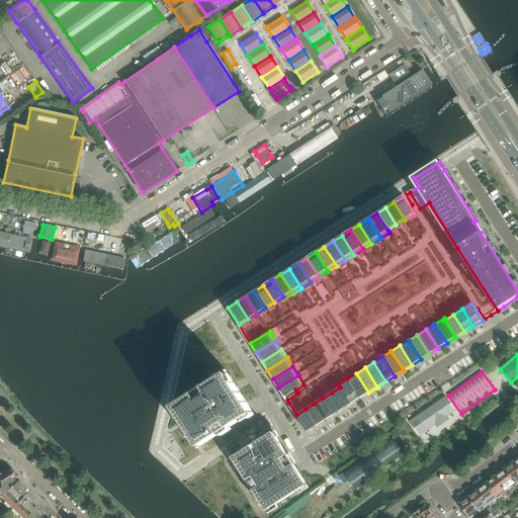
[(228,372),(175,407),(184,421),(200,446),(216,437),(254,413),(245,400),(239,390),(235,384),(228,372)]
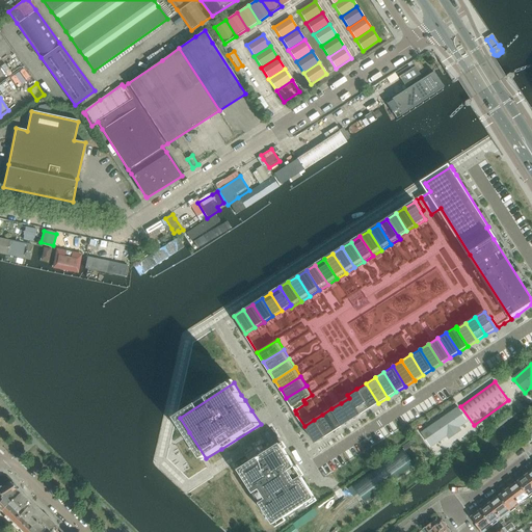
[(366,383),(356,389),(370,409),(378,403),(366,383)]
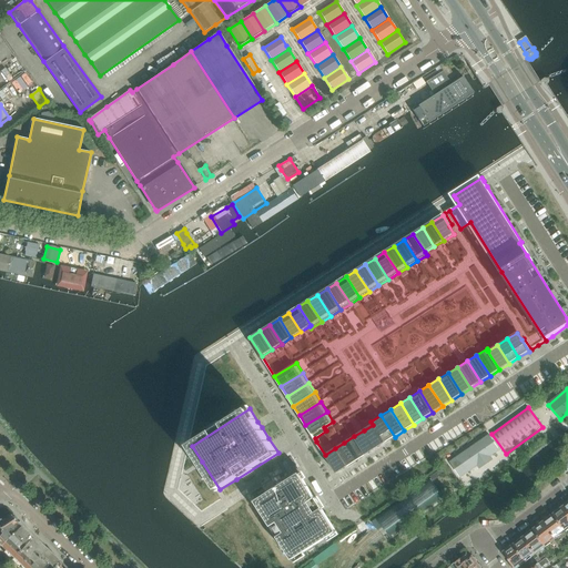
[(327,412),(305,425),(312,435),(324,427),(333,422),(327,412)]
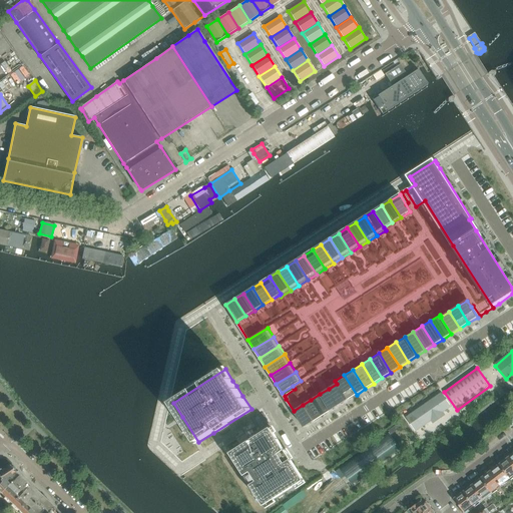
[(344,375),(335,381),(337,384),(337,383),(348,400),(357,395),(344,375)]
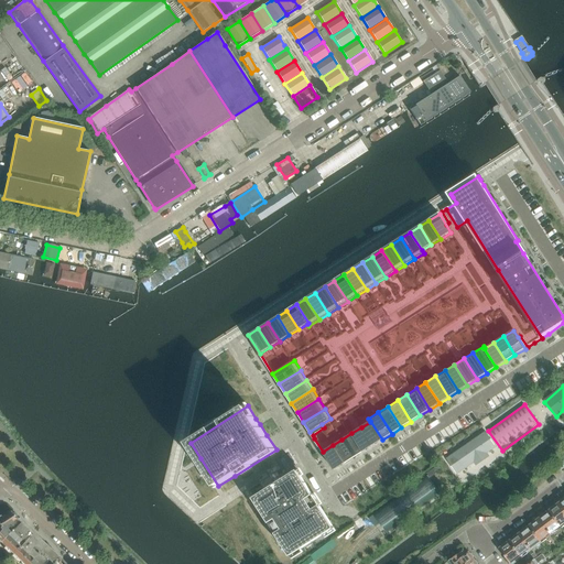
[(370,422),(361,427),(372,445),(382,440),(370,421),(370,422)]
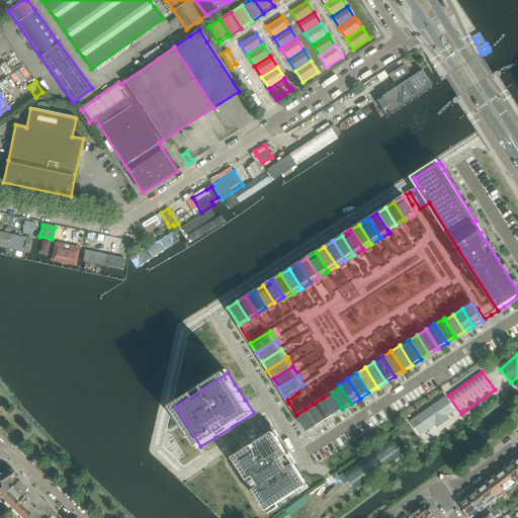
[(332,393),(323,398),(334,415),(342,409),(332,393)]
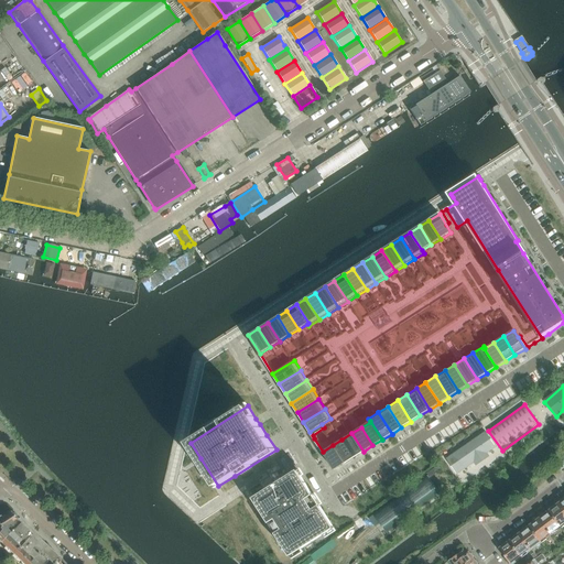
[(486,432),(446,458),(452,467),(457,475),(474,463),(476,466),(489,457),(487,454),(497,447),(491,440),(486,432)]
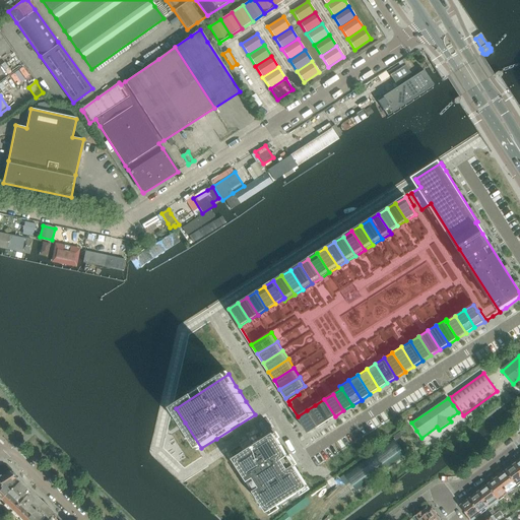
[(324,399),(315,405),(326,421),(335,416),(324,399)]
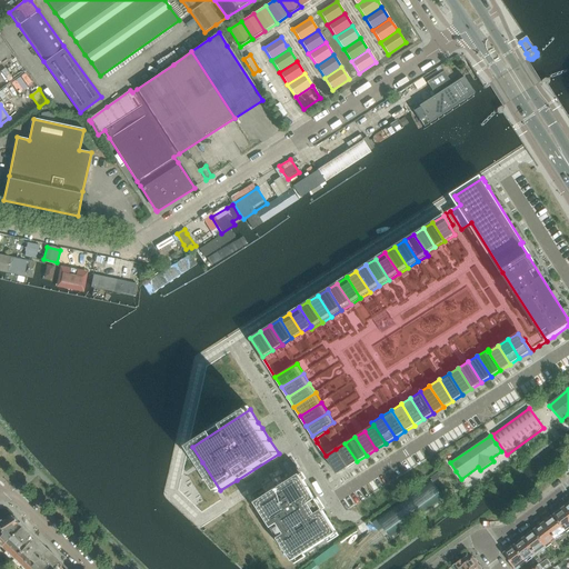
[(345,443),(336,449),(348,468),(357,461),(345,443)]
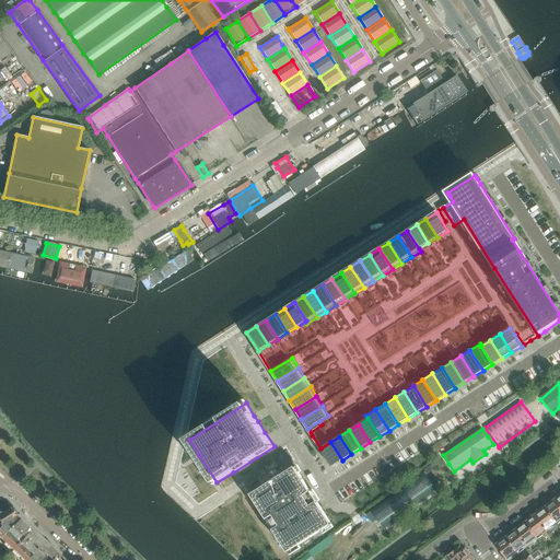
[(321,448),(331,467),(342,461),(330,442),(321,448)]
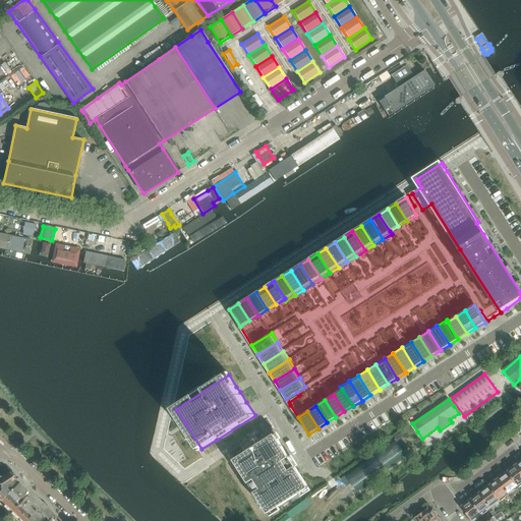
[(407,456),(397,442),(408,433),(405,430),(395,438),(396,440),(395,440),(394,439),(345,474),(345,476),(341,478),(347,486),(351,483),(353,486),(358,493),(407,456)]
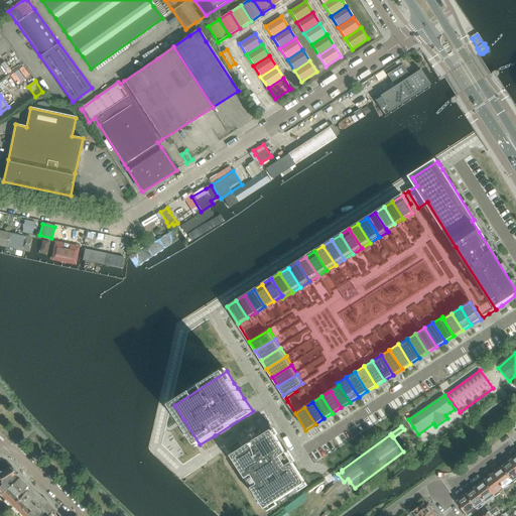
[(242,449),(232,456),(259,498),(263,503),(264,505),(264,506),(265,505),(274,499),(275,499),(284,493),(285,493),(293,487),(295,486),(303,481),(304,480),(299,472),(272,430),(242,449)]
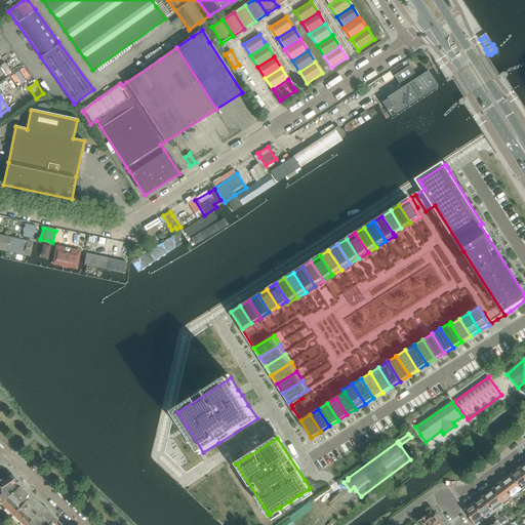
[(524,475),(520,469),(518,471),(517,470),(510,475),(522,491),(524,489),(524,475)]
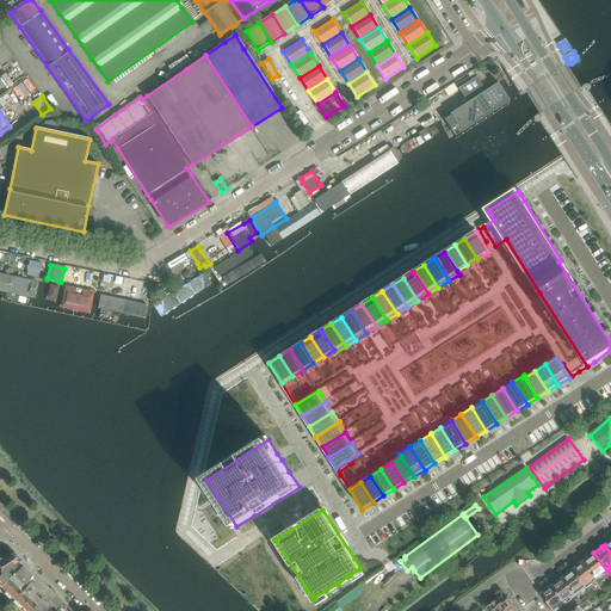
[(598,580),(608,572),(593,553),(586,559),(586,560),(584,562),(598,580)]
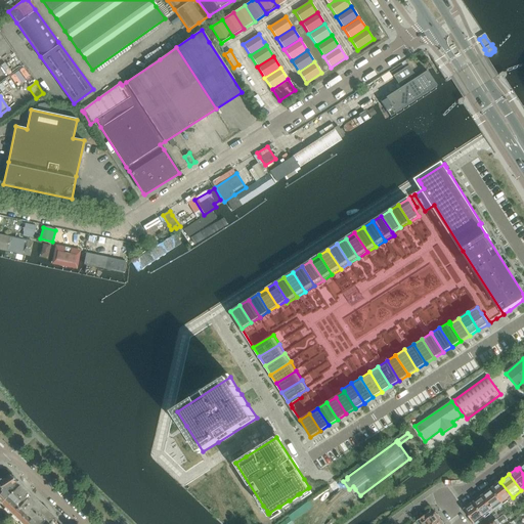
[(0,501),(1,503),(3,501),(19,485),(15,480),(15,479),(13,477),(11,477),(9,476),(2,481),(0,479),(0,501)]
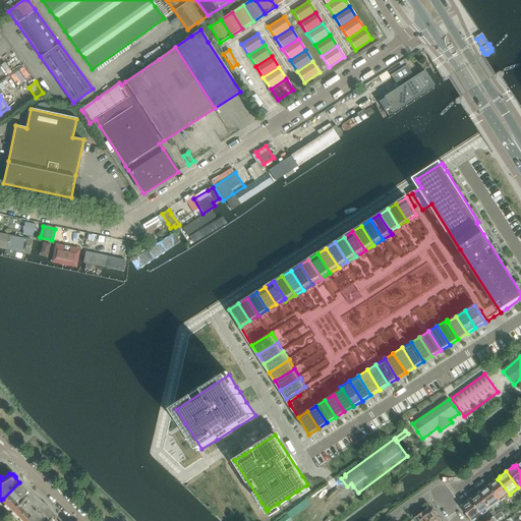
[(501,501),(510,495),(498,479),(496,480),(495,480),(488,484),(501,501)]
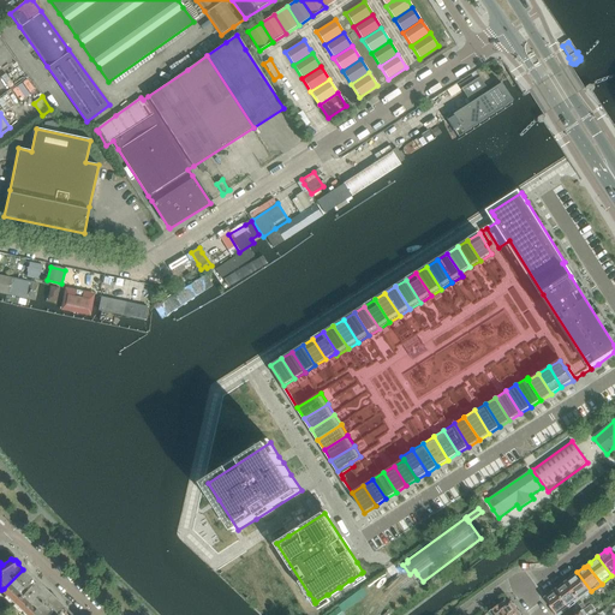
[(7,595),(16,603),(36,583),(28,574),(28,572),(25,569),(24,569),(23,569),(4,589),(9,593),(7,595)]
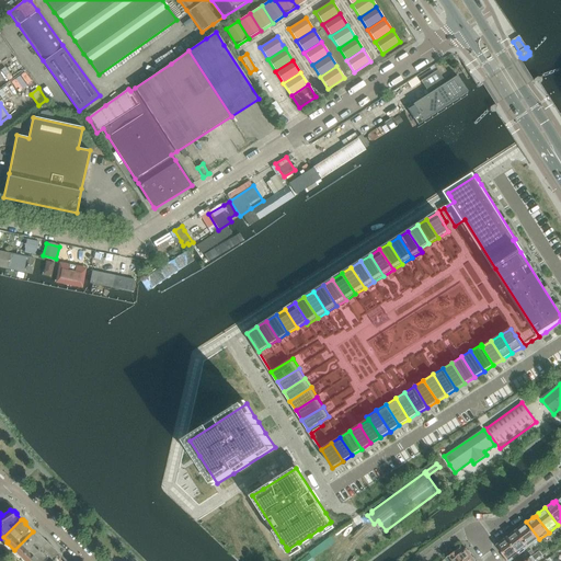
[(529,547),(539,539),(526,522),(518,528),(519,529),(517,530),(529,547)]
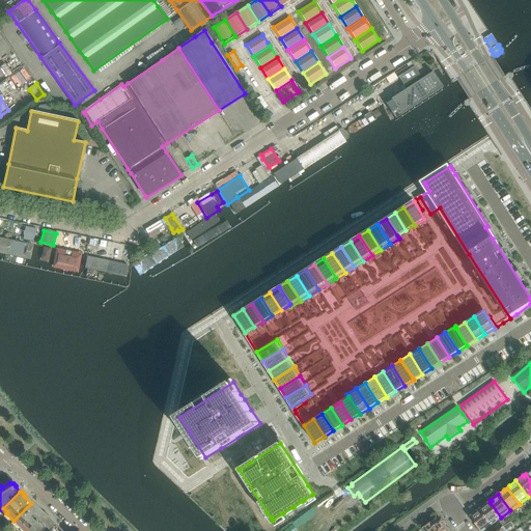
[(501,519),(501,518),(490,502),(486,504),(486,503),(480,508),(493,525),(501,519)]
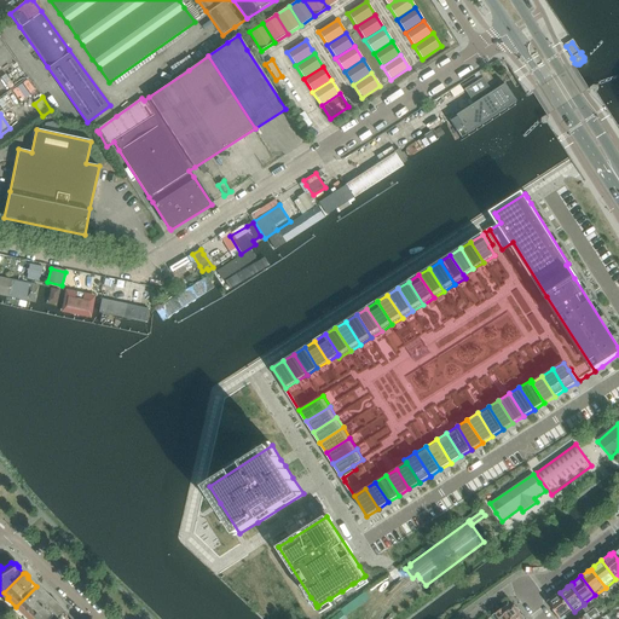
[(25,613),(30,618),(51,599),(46,594),(44,594),(36,586),(16,607),(24,614),(25,613)]
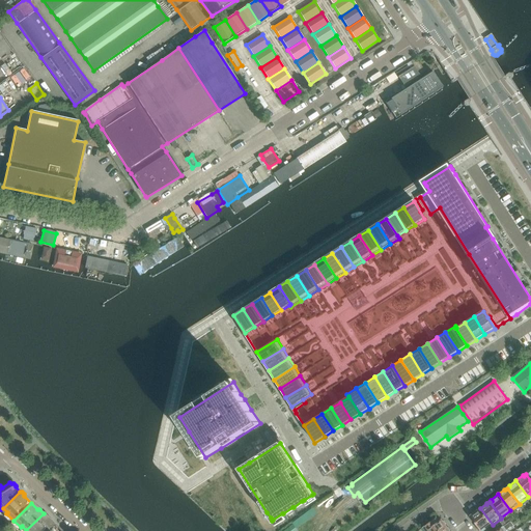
[(294,524),(297,528),(317,513),(313,507),(292,522),(294,524)]
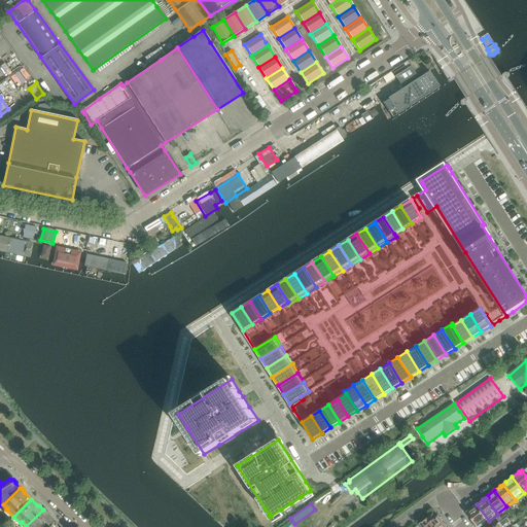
[(477,526),(480,526),(489,521),(477,504),(471,508),(470,510),(467,513),(477,526)]
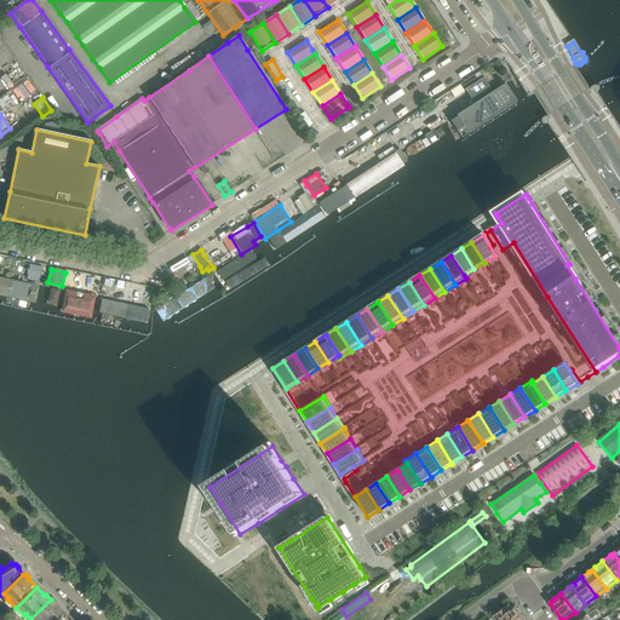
[(56,619),(63,613),(56,607),(56,603),(51,600),(30,619),(56,619)]
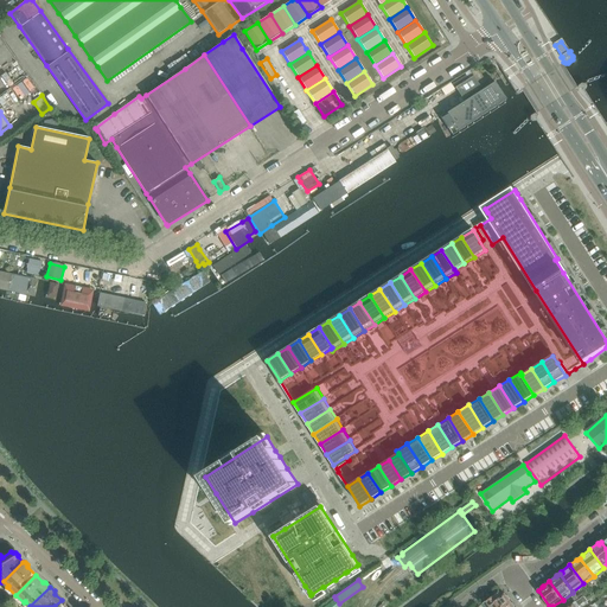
[(599,600),(606,594),(604,590),(596,595),(599,600)]
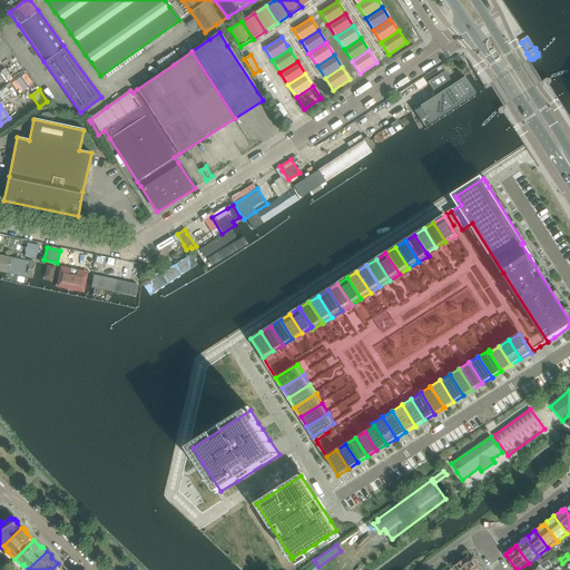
[(474,559),(471,561),(468,557),(452,568),(453,569),(471,569),(479,566),(478,564),(478,562),(477,560),(474,560),(474,559)]
